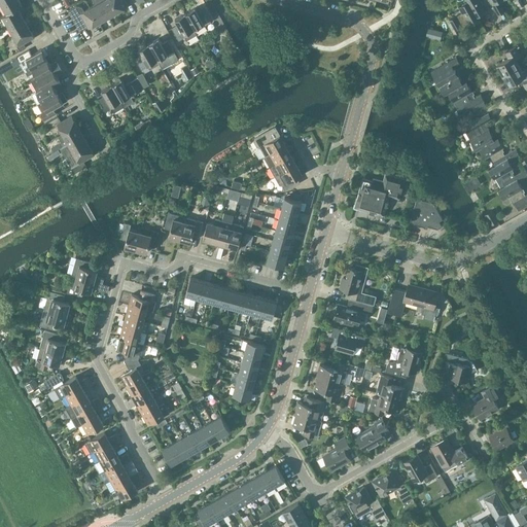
[(7,13),(19,7),(19,8),(23,6),(19,0),(8,0),(2,4),(7,13)]
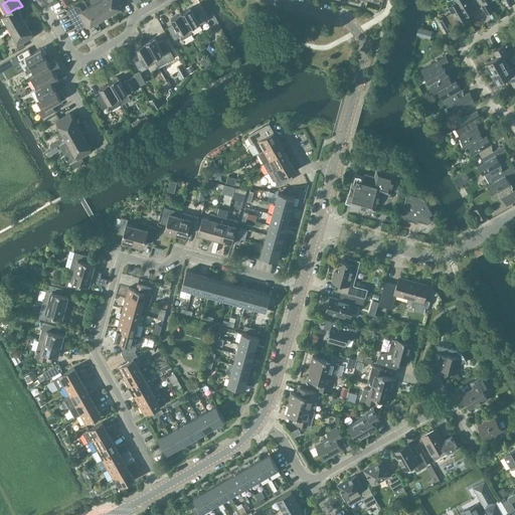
[(91,0),(94,4),(89,7),(97,22),(107,17),(97,0),(91,0)]
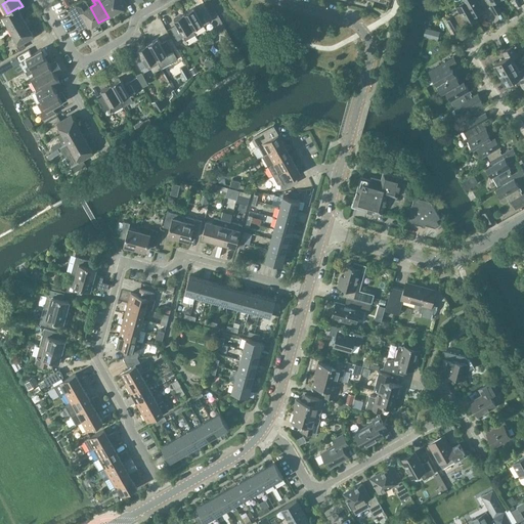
[(98,0),(108,17),(118,11),(111,0),(98,0)]
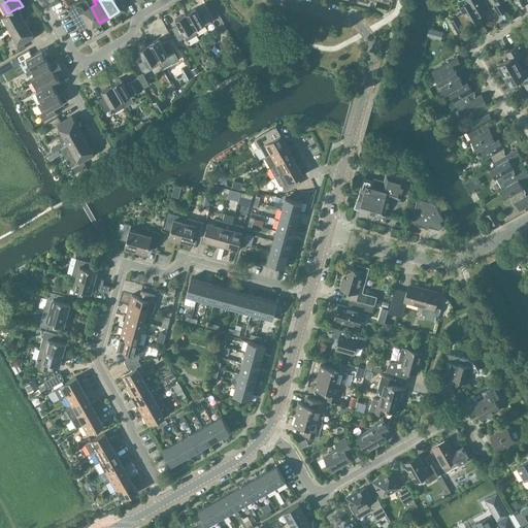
[(111,0),(119,11),(129,6),(125,0),(111,0)]
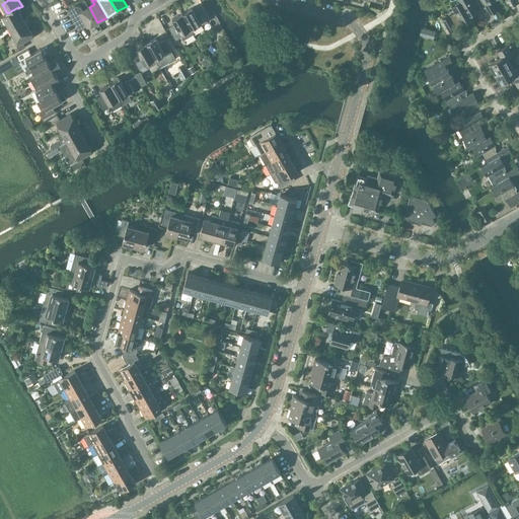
[(461,0),(452,6),(455,12),(443,19),(452,35),(458,32),(455,26),(461,23),(462,24),(472,18),(470,15),(461,0)]
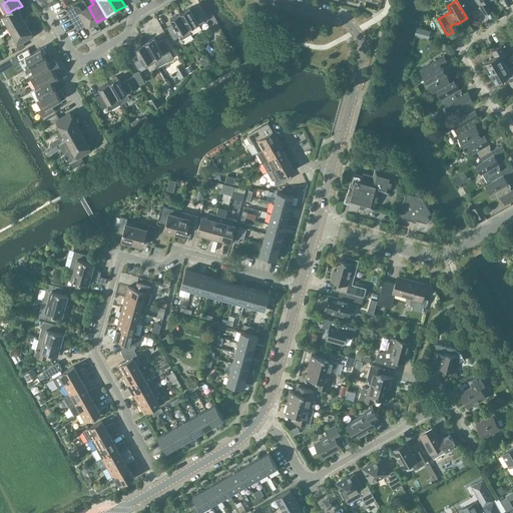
[(491,11),(486,1),(483,2),(481,0),(455,0),(456,0),(465,15),(474,10),(473,7),(479,3),(485,14),(491,11)]
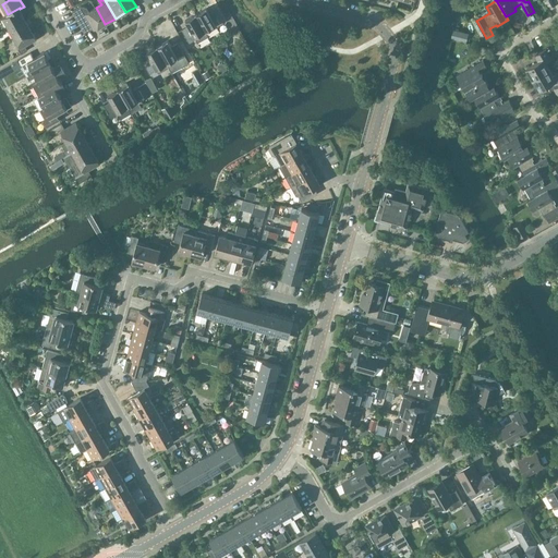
[(105,24),(96,8),(89,12),(87,8),(82,7),(73,11),(80,23),(88,19),(95,29),(105,24)]
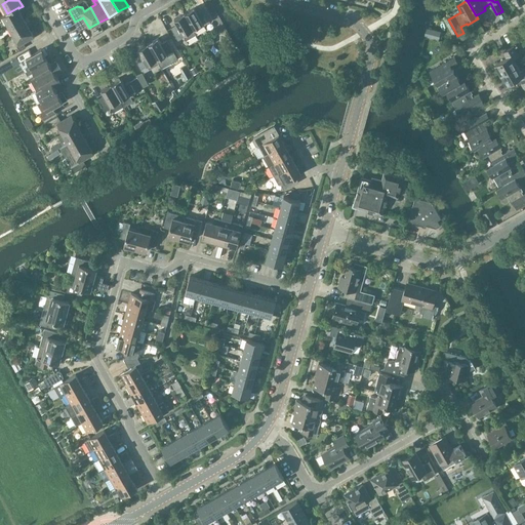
[(18,7),(7,13),(3,15),(8,26),(24,17),(18,8),(18,7)]
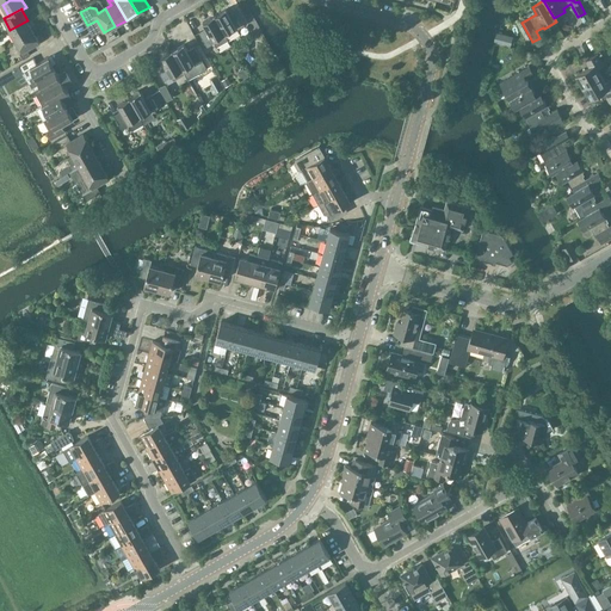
[(227,10),(215,16),(227,36),(246,25),(238,11),(230,16),(227,10)]
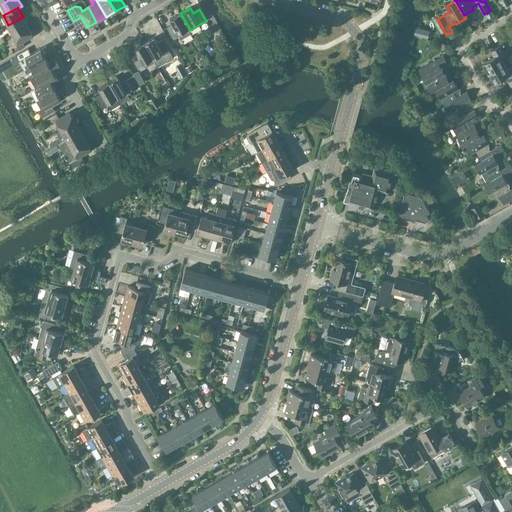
[(192,34),(190,30),(180,13),(170,19),(173,24),(167,28),(174,39),(180,36),(182,39),(192,34)]
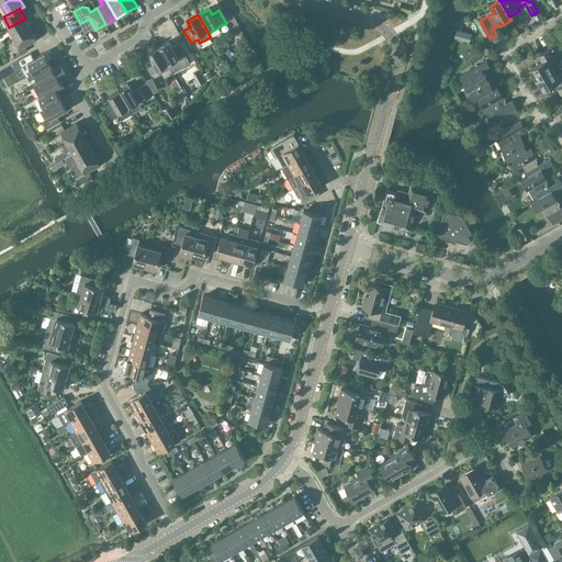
[(9,27),(15,38),(31,30),(25,19),(9,27)]
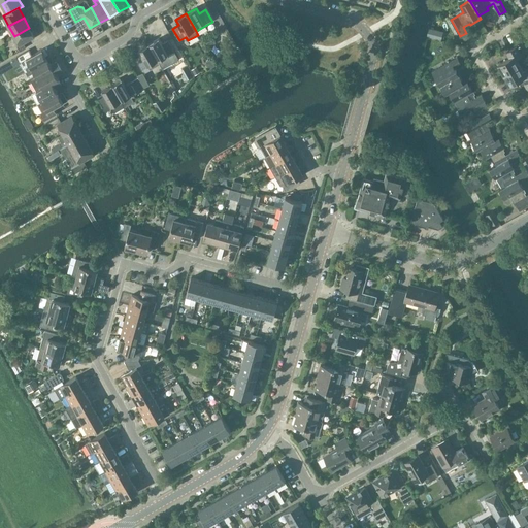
[(29,28),(14,36),(20,45),(18,46),(21,52),(27,47),(24,43),(35,37),(29,28)]
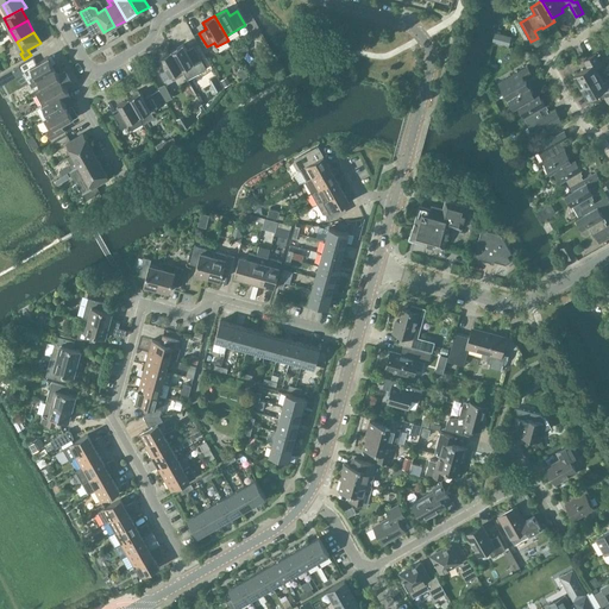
[(500,33),(497,43),(509,46),(512,37),(500,33)]
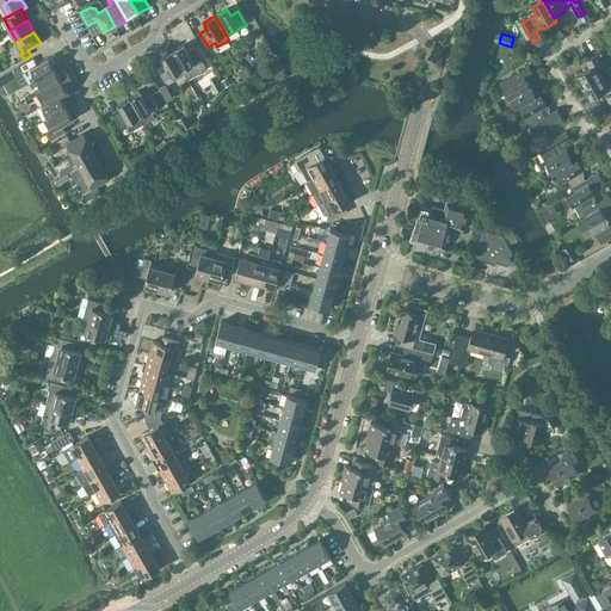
[(208,69),(195,47),(187,50),(184,44),(172,51),(183,69),(185,74),(189,80),(208,69)]
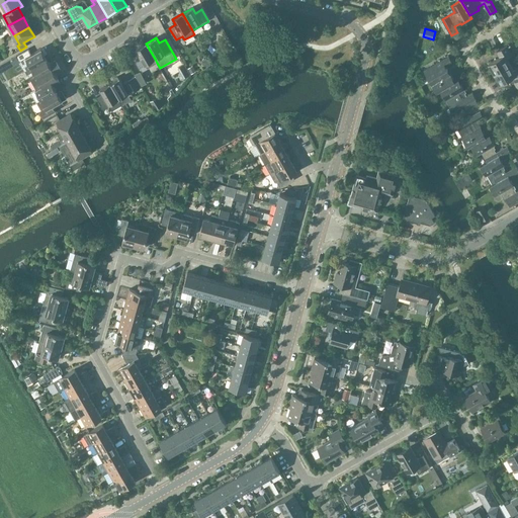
[(451,44),(441,41),(447,52),(454,48),(451,44)]
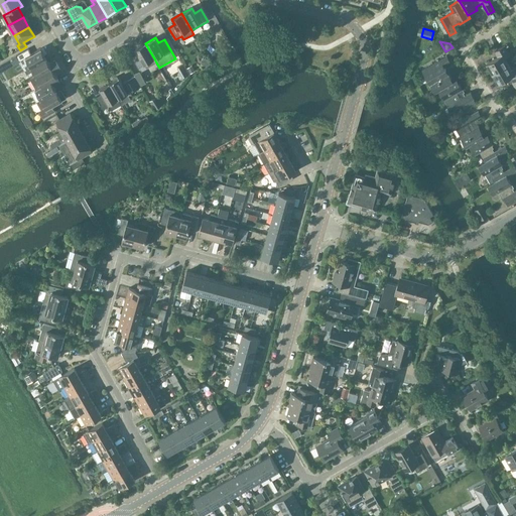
[(156,62),(154,58),(145,43),(136,49),(138,54),(132,57),(139,70),(141,69),(142,71),(156,62)]
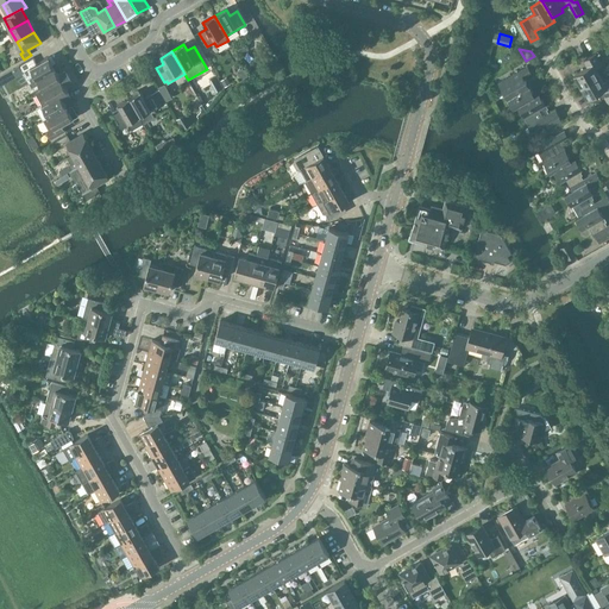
[(262,51),(258,57),(267,62),(270,56),(262,51)]
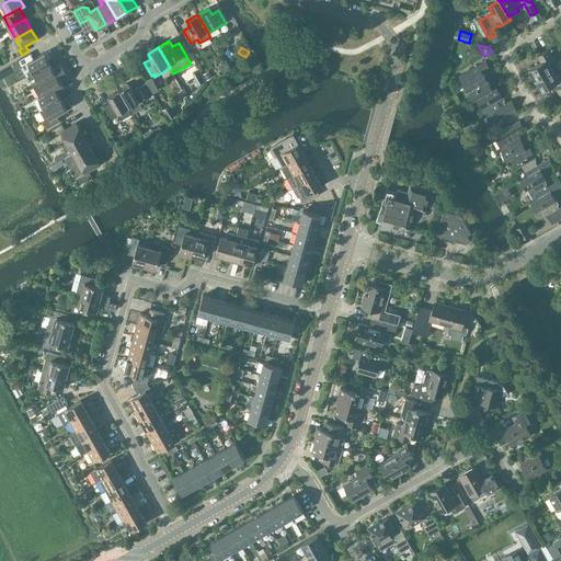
[(536,79),(553,69),(550,64),(556,60),(549,49),(538,56),(541,61),(529,68),(536,79)]
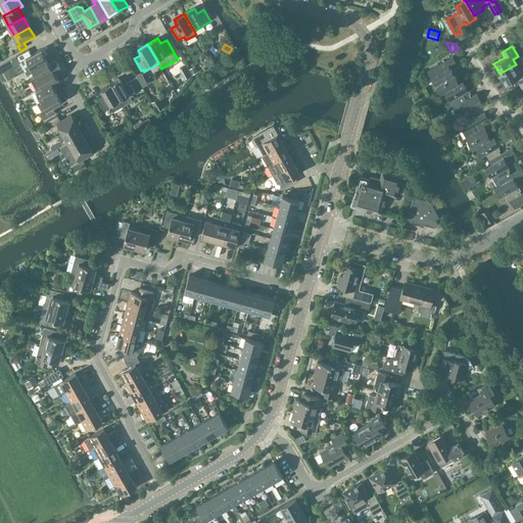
[(29,49),(16,56),(20,62),(26,72),(47,59),(45,55),(48,54),(44,48),(42,49),(32,54),(29,49)]
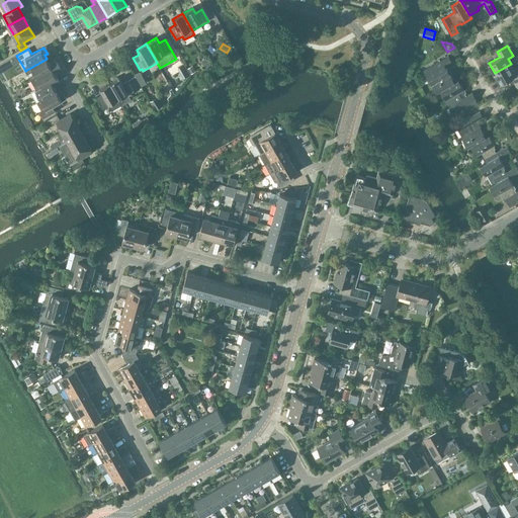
[(441,90),(455,81),(450,72),(449,72),(445,66),(453,62),(449,56),(425,70),(437,92),(441,90)]
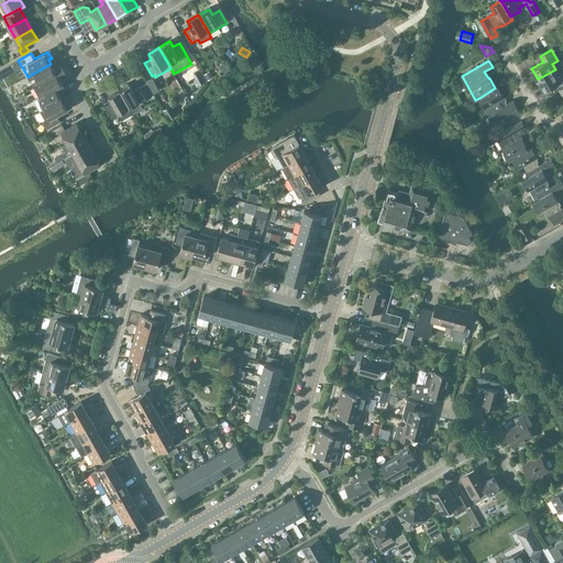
[(64,70),(62,66),(54,69),(51,64),(28,77),(34,87),(64,70)]
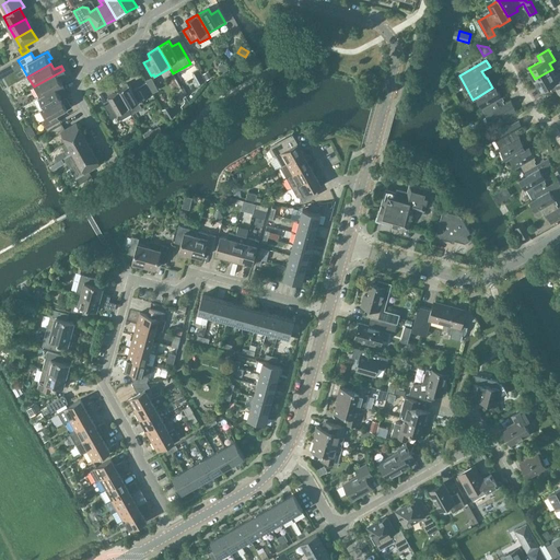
[(535,79),(540,90),(553,83),(557,89),(559,86),(559,72),(556,76),(552,69),(535,79)]
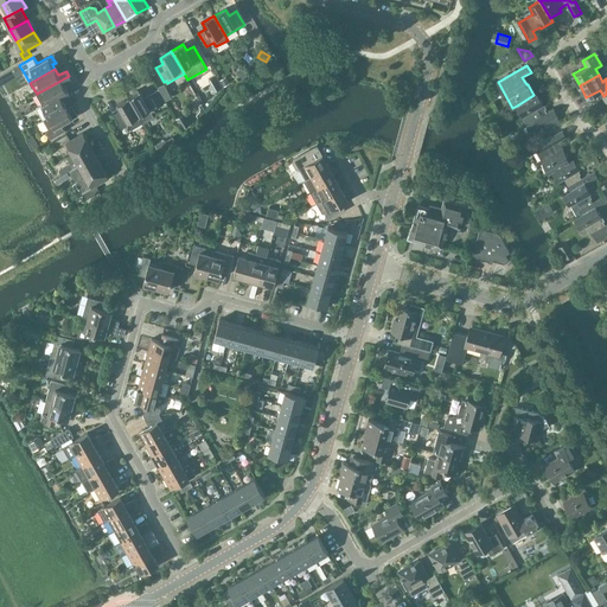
[(68,91),(64,85),(71,81),(69,76),(37,94),(43,104),(50,101),(68,91)]
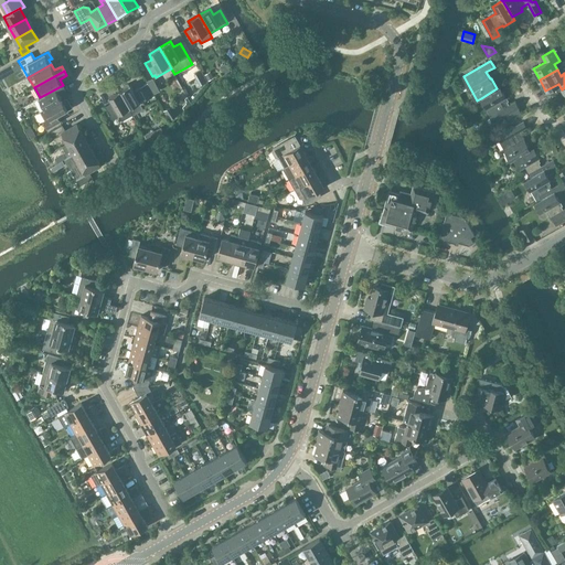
[(194,74),(201,85),(206,82),(201,71),(194,74)]
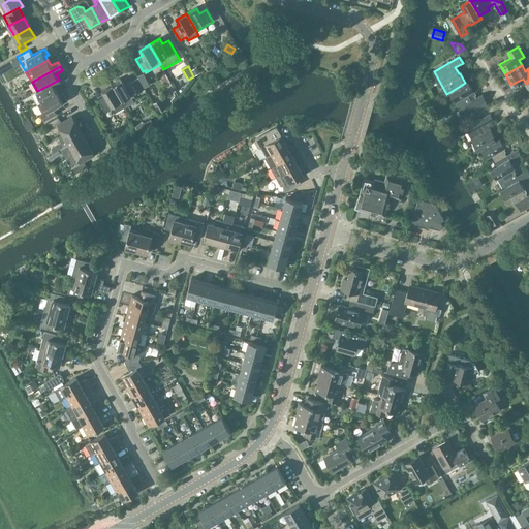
[(117,83),(113,86),(125,107),(134,102),(132,97),(138,94),(131,82),(125,85),(123,80),(121,81),(120,79),(116,81),(117,83)]
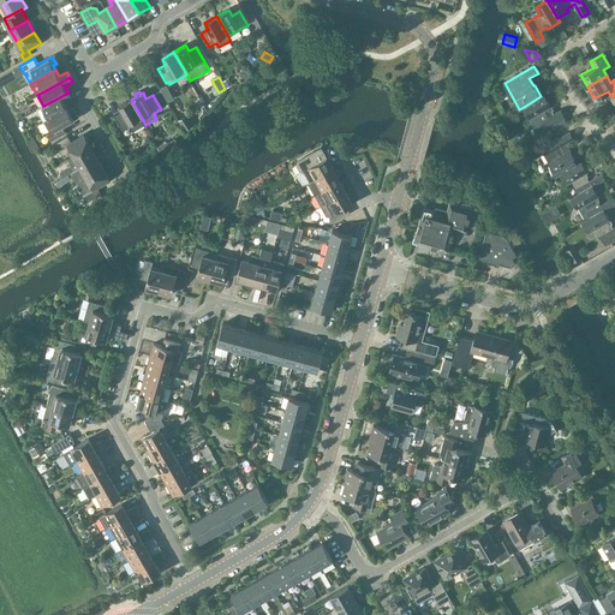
[(71,97),(69,93),(51,102),(43,106),(42,106),(49,118),(67,108),(64,101),(71,97)]
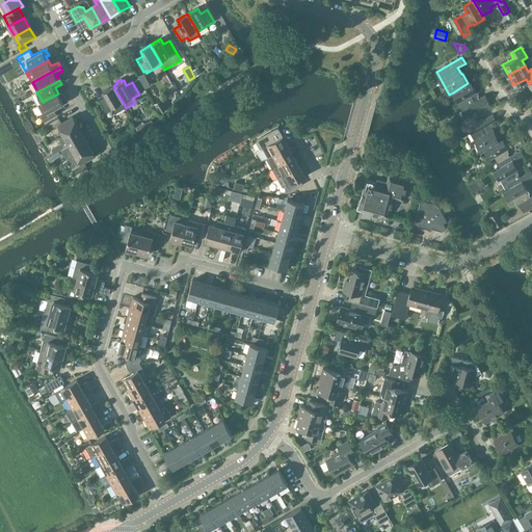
[(453,92),(458,102),(464,99),(473,111),(477,109),(488,102),(489,102),(485,96),(480,99),(476,92),(477,91),(472,81),(468,83),(453,92)]
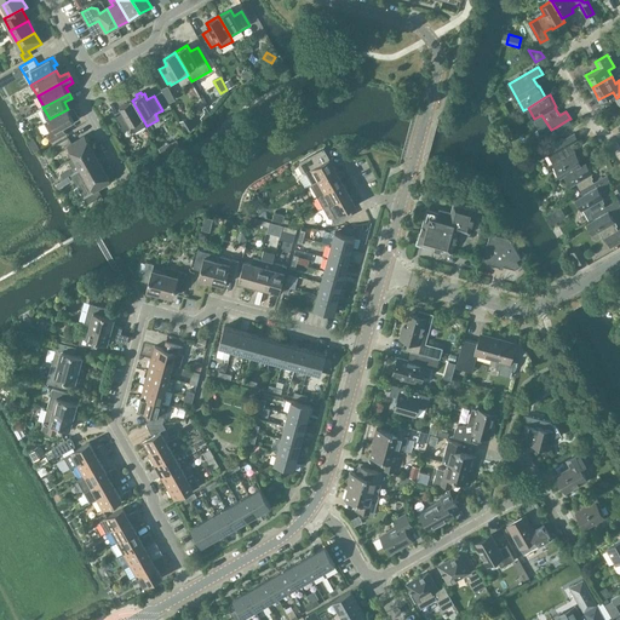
[(124,114),(116,118),(125,132),(132,127),(135,132),(147,126),(132,101),(120,107),(124,114)]
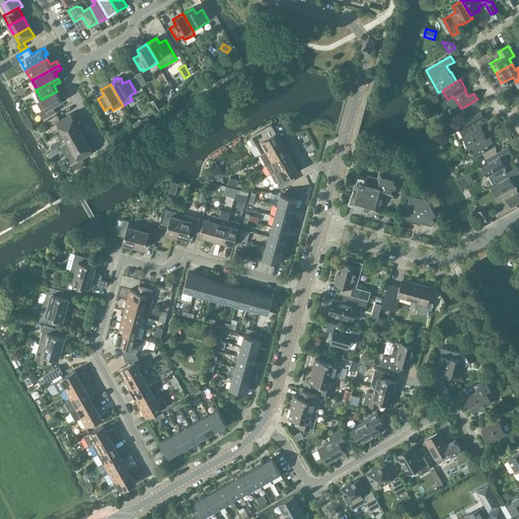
[(62,93),(59,95),(57,91),(42,99),(36,102),(43,112),(41,113),(44,119),(56,112),(53,106),(66,99),(66,98),(65,99),(62,93)]
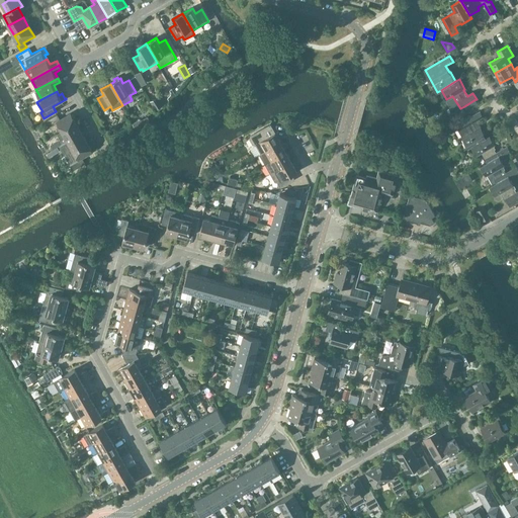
[(158,97),(151,101),(156,109),(163,105),(158,97)]
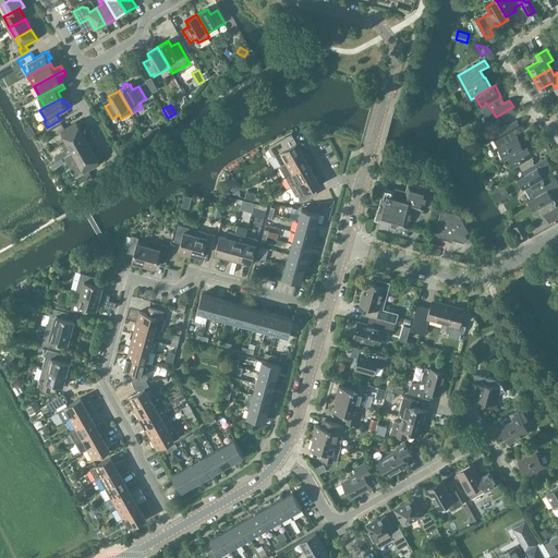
[(512,107),(500,114),(502,120),(514,113),(512,107)]
